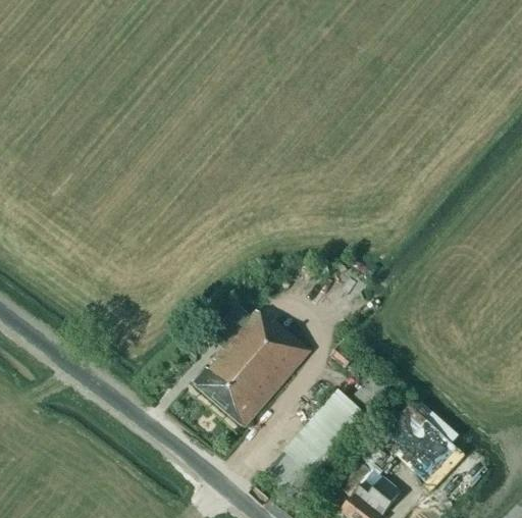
[(271,322),(256,309),(251,315),(238,304),(212,333),(225,345),(193,382),(244,426),(310,350),(274,319),(271,322)]
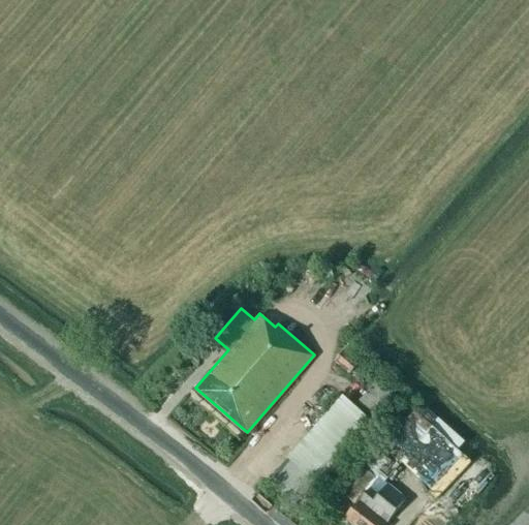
[(358,362),(343,349),(335,360),(349,372),(358,362)]
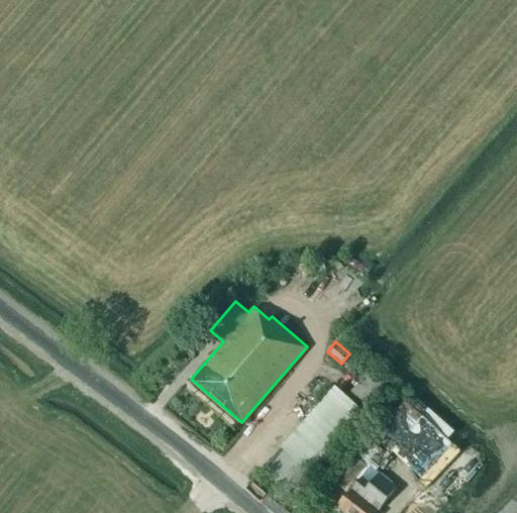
[(369,369),(345,395),(334,385),(283,444),(309,467),(359,409),(366,413),(389,387),(369,369)]
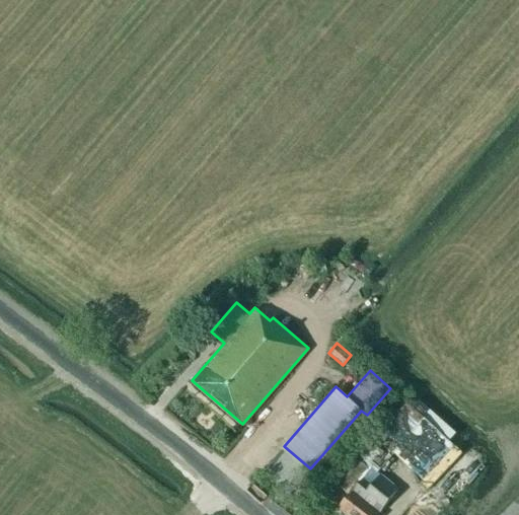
[(393,452),(424,479),(455,445),(452,442),(409,400),(359,455),(360,456),(335,484),(346,494),(369,466),(376,471),(393,452)]
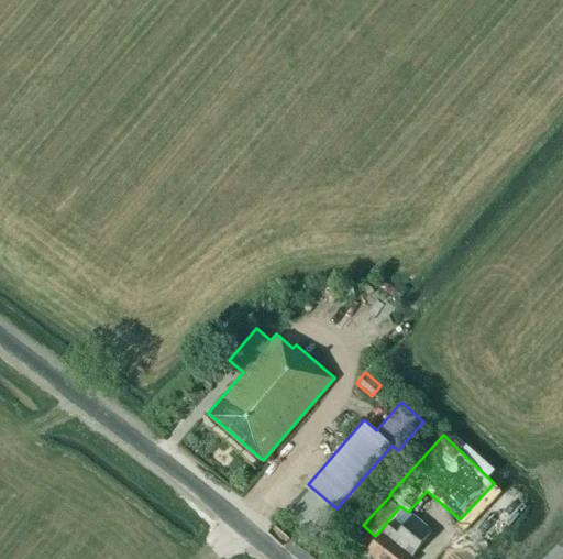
[(368,550),(378,558),(408,558),(411,556),(432,529),(412,514),(407,523),(403,519),(400,523),(394,518),(368,550)]
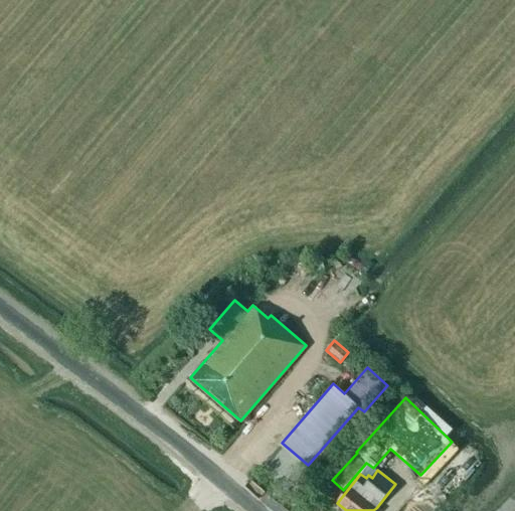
[(514,510),(514,492),(496,510),(514,510)]
